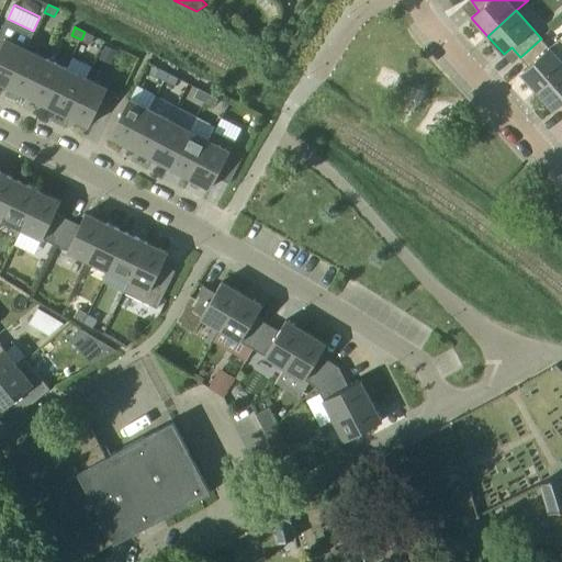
[(94,36),(85,32),(81,40),(91,44),(94,36)]
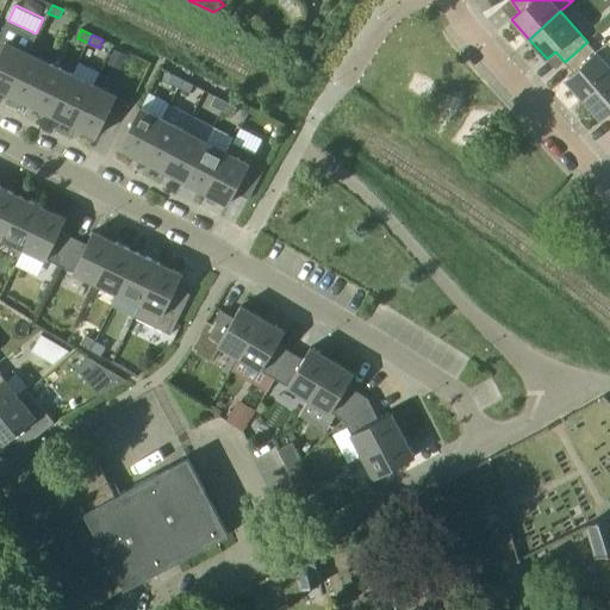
[(0,89),(8,94),(29,54),(0,39),(0,89)]
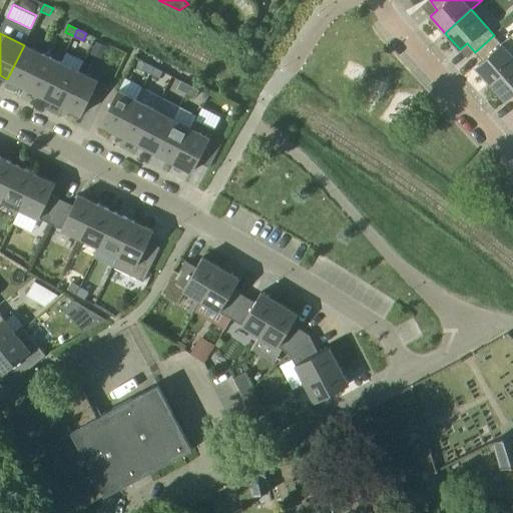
[(491,83),(512,63),(512,36),(511,34),(501,43),(494,35),(475,52),(482,61),(476,67),(491,83)]
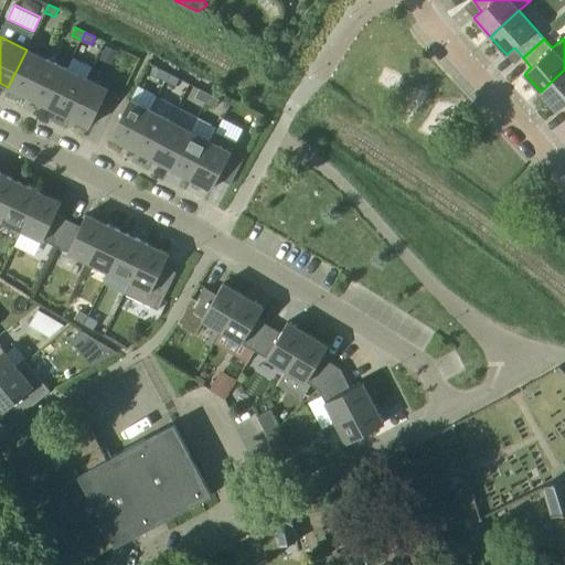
[(29,97),(46,60),(27,50),(8,87),(29,97)]
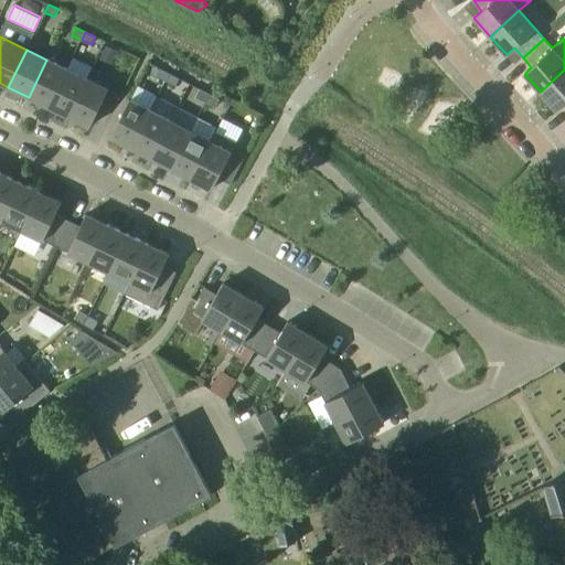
[(49,107),(67,70),(46,60),(29,97),(49,107)]
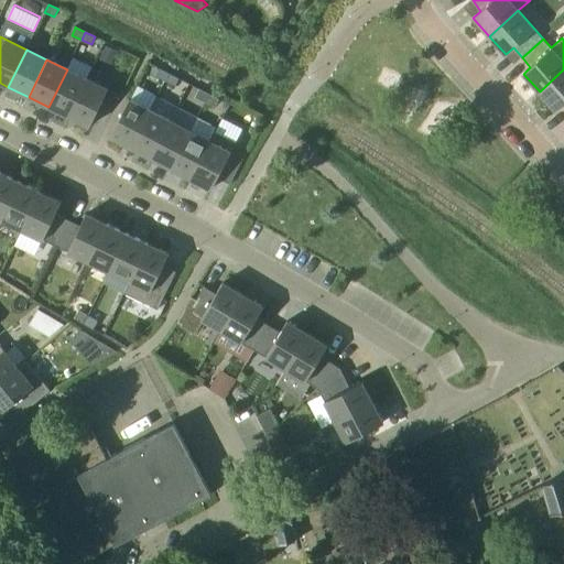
[(155,76),(165,82),(170,74),(160,68),(155,76)]
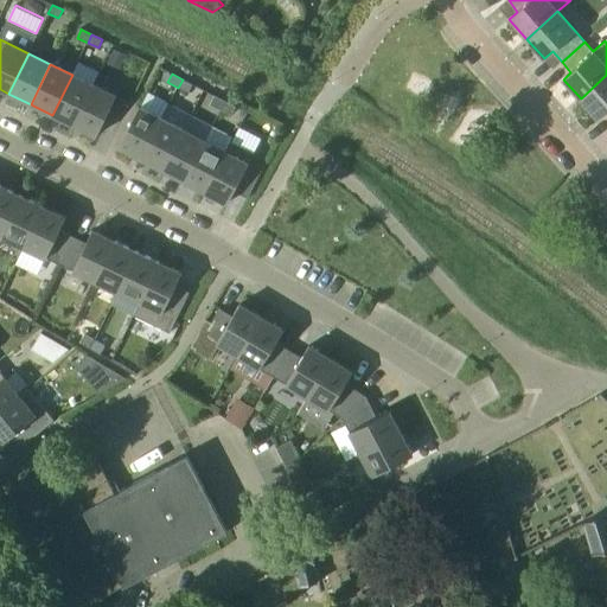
[(95,85),(72,75),(52,115),(75,126),(95,85)]
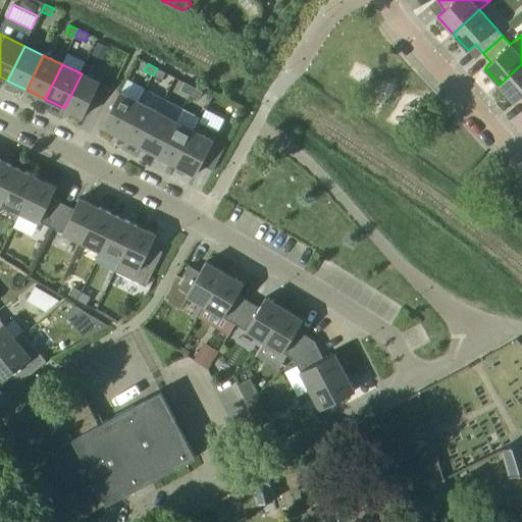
[(521,97),(521,64),(500,85),(515,102),(521,96),(521,97)]
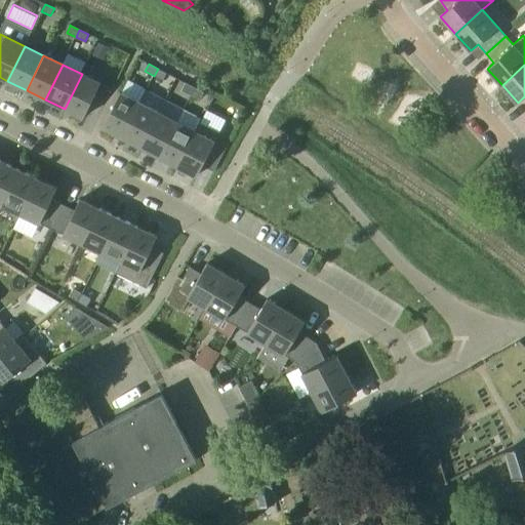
[(163,80),(167,73),(158,69),(154,76),(163,80)]
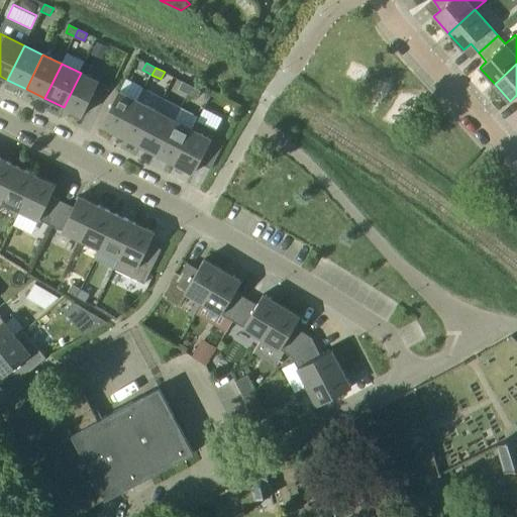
[(99,81),(81,73),(64,107),(83,116),(99,81)]
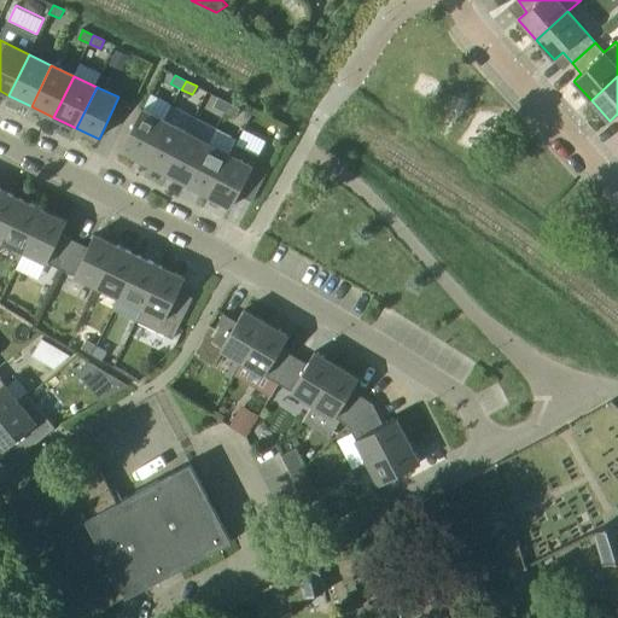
[(229,104),(219,98),(215,106),(226,112),(229,104)]
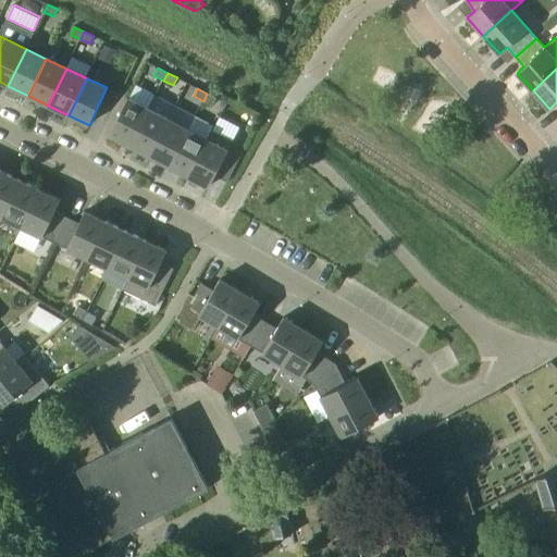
[(217,98),(207,94),(203,101),(212,106),(217,98)]
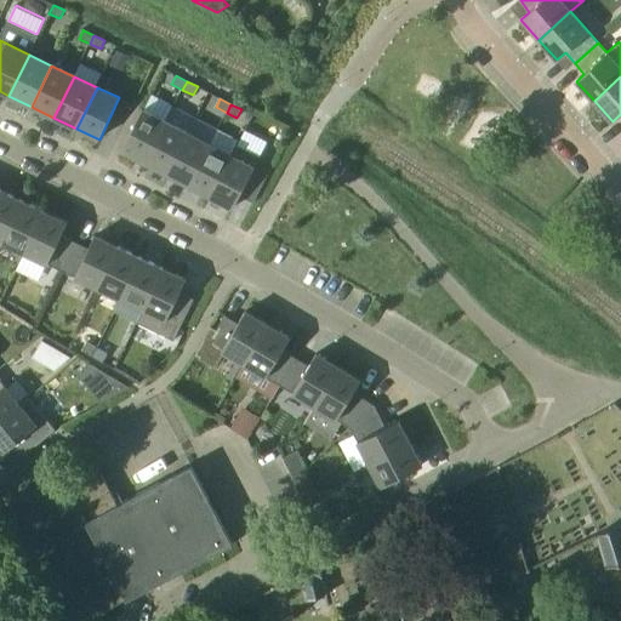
[(165,121),(143,109),(121,151),(144,161),(165,121)]
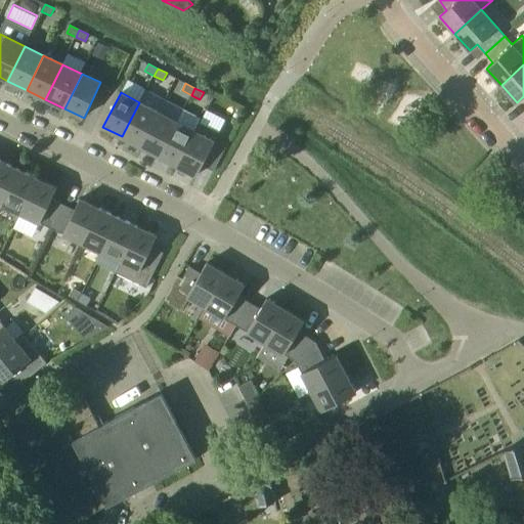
[(140,146),(159,112),(139,102),(122,136),(140,146)]
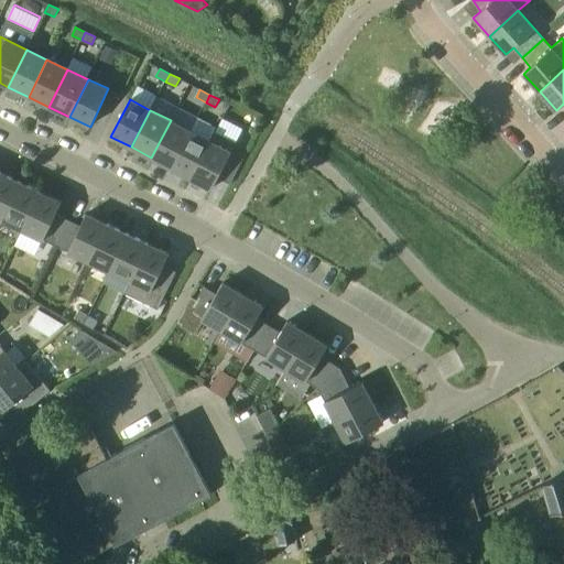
[(151,158),(171,169),(191,131),(171,120),(151,158)]
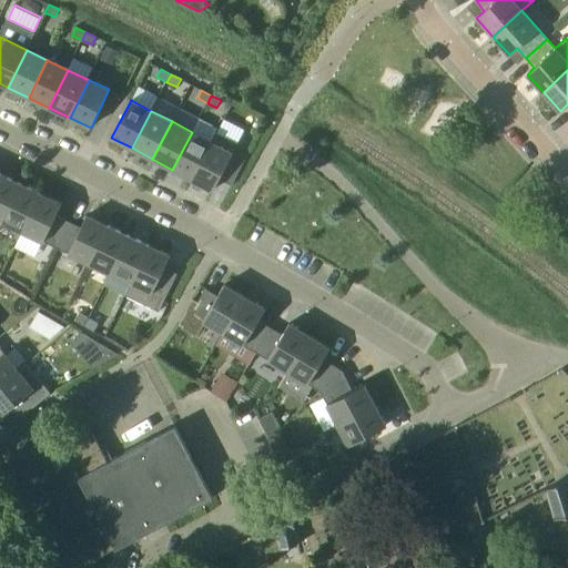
[(212,142),(211,142),(192,132),(172,170),(193,180),(212,142)]
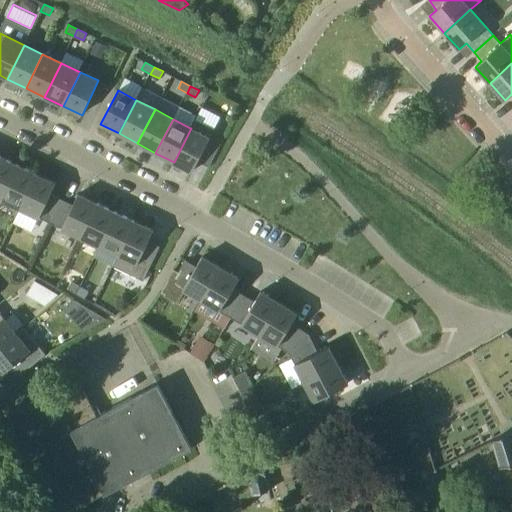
[(191,128),(174,162),(192,172),(198,161),(209,167),(221,144),(210,138),(214,129),(195,119),(190,128),(191,128)]
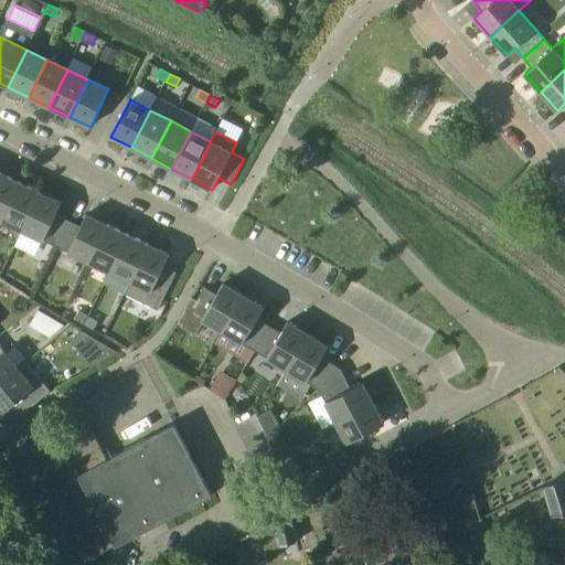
[(0,172),(0,220),(2,221),(20,182),(0,172)]
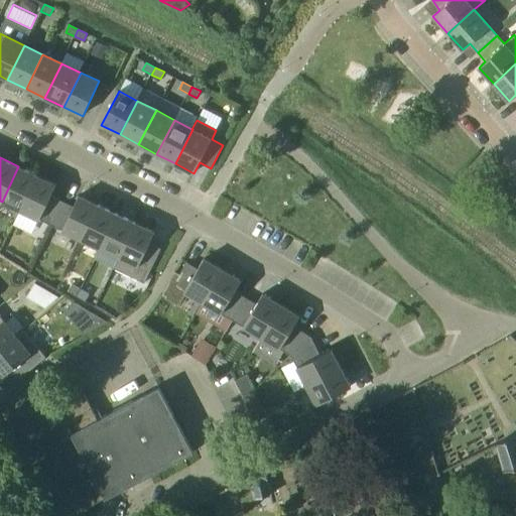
[(2,202),(20,211),(37,175),(18,166),(2,202)]
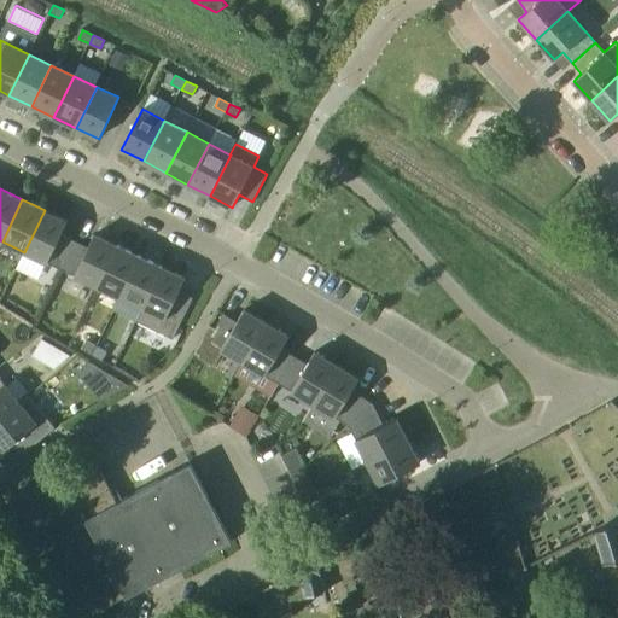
[(60,269),(75,240),(62,234),(68,221),(45,210),(24,252),(60,269)]
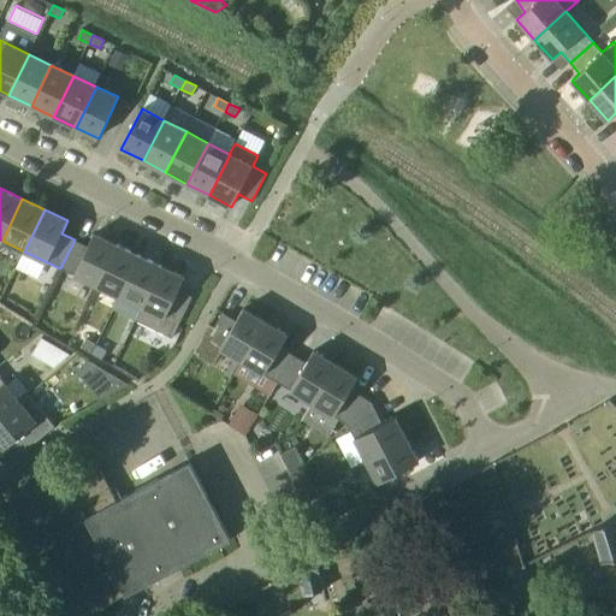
[(98,286),(117,244),(95,234),(88,247),(75,240),(60,268),(98,286)]
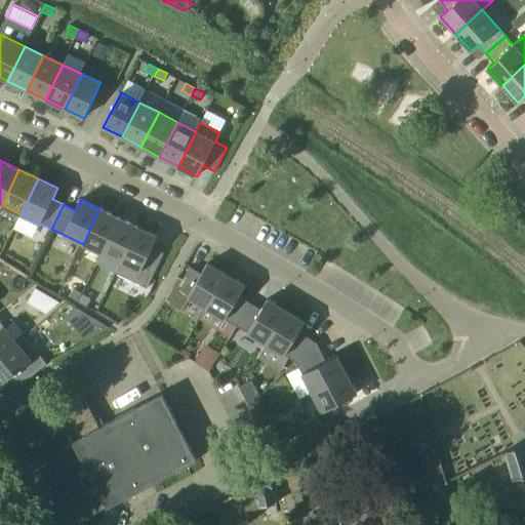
[(99,208),(83,244),(102,253),(119,217),(99,208)]
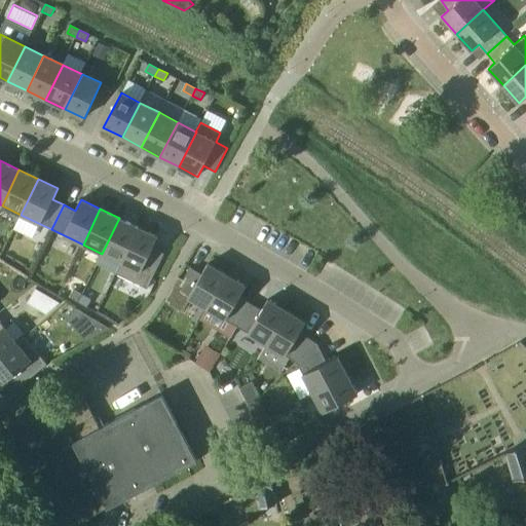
[(139,227),(119,218),(102,254),(121,263),(139,227)]
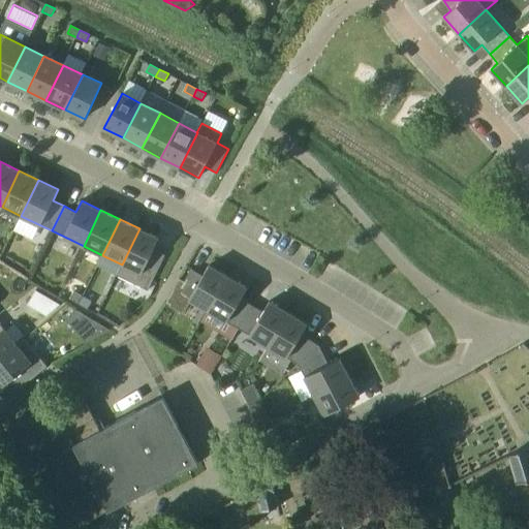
[(154,279),(165,255),(154,249),(159,238),(139,228),(122,265),(154,279)]
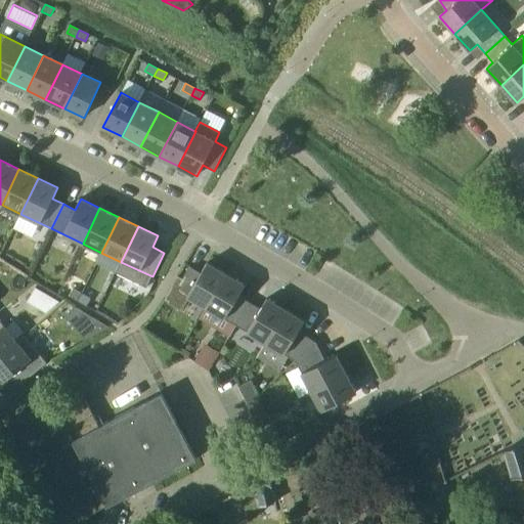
[(190,266),(176,289),(206,307),(226,273),(208,262),(202,272),(190,266)]
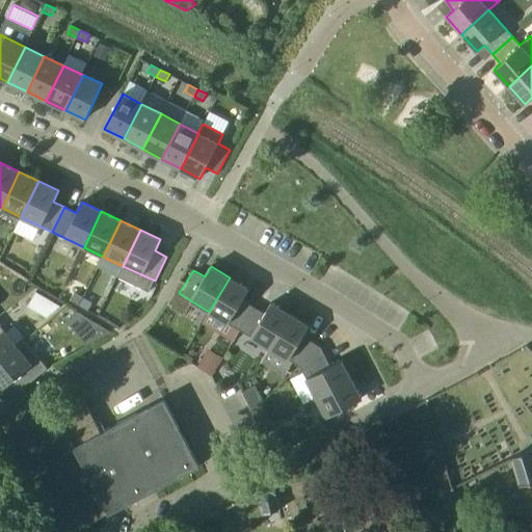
[(240,330),(254,307),(242,299),(248,289),(230,277),(209,312),(240,330)]
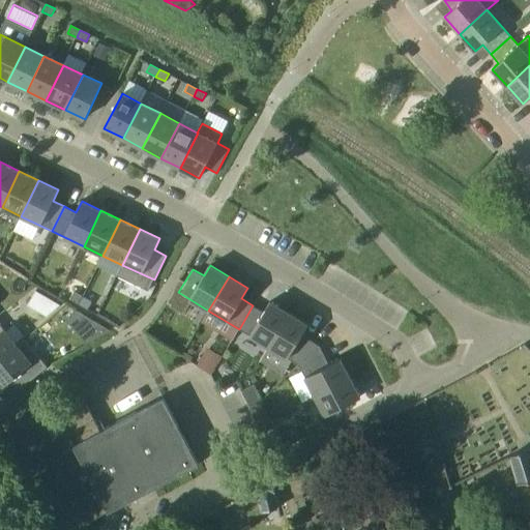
[(79,304),(83,297),(75,292),(70,298),(79,304)]
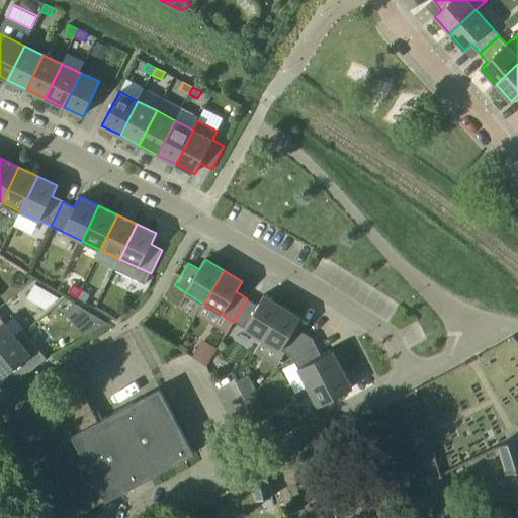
[(77,297),(86,303),(90,295),(81,290),(77,297)]
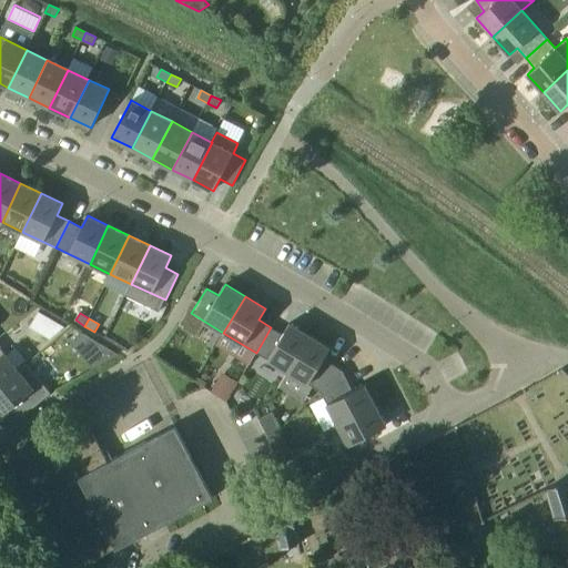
[(288,372),(310,335),(290,323),(283,335),(271,327),(256,353),(288,372)]
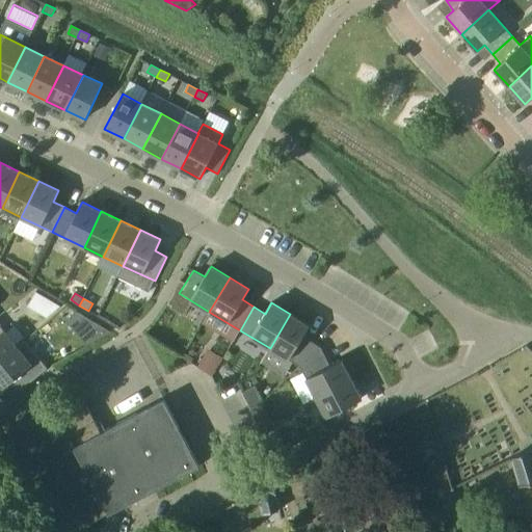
[(270,348),(300,367),(321,347),(302,336),(310,325),(290,314),(270,348)]
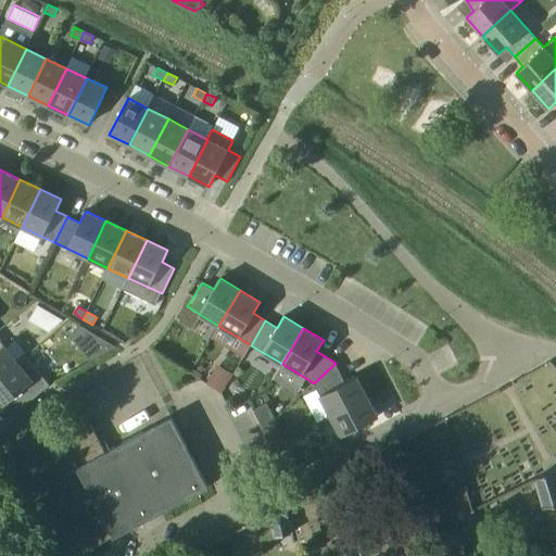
[(19,362),(0,339),(0,378),(19,363),(19,362)]
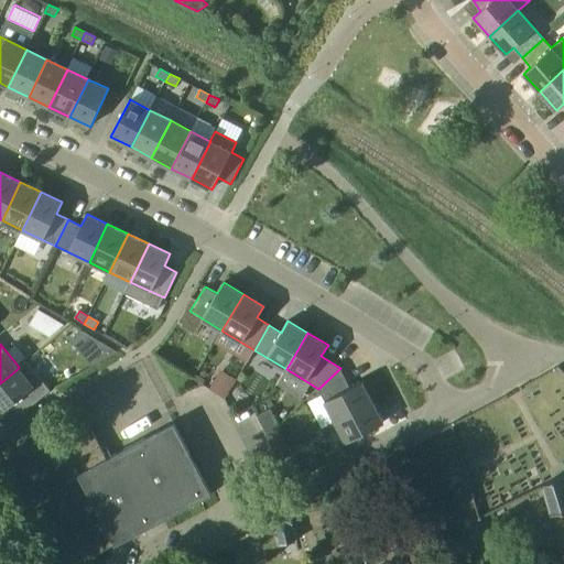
[(19,367),(19,368),(0,383),(0,410),(1,412),(11,404),(21,415),(51,390),(26,360),(19,367)]
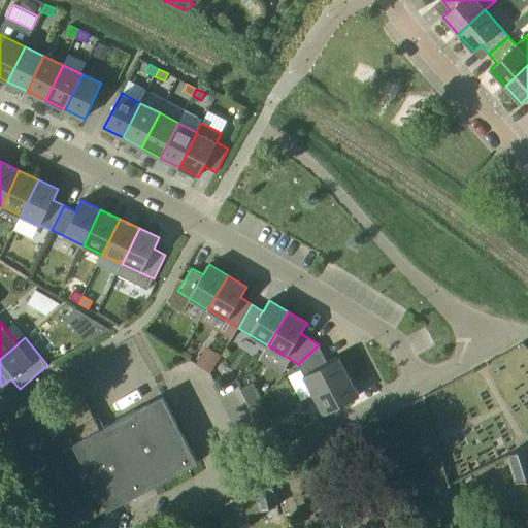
[(315,395),(349,376),(339,357),(328,363),(319,344),(298,364),(315,395)]
